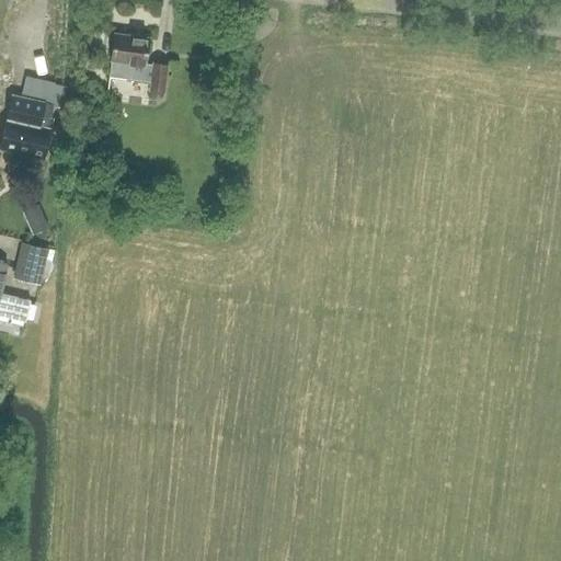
[(110,77),(119,78),(150,82),(149,92),(163,94),(167,65),(153,64),(153,66),(146,65),(149,39),(115,35),(112,61),(110,77)]
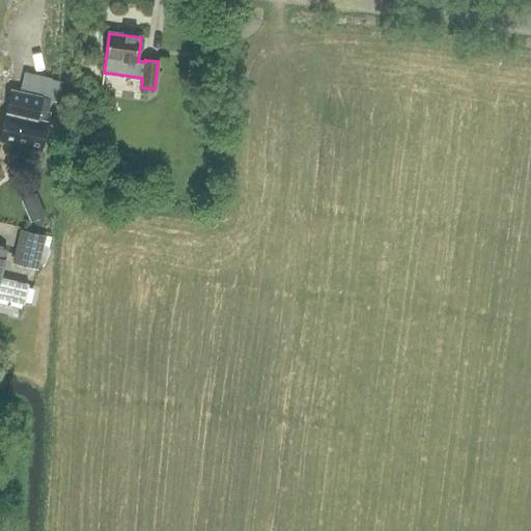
[(0,142),(40,152),(50,113),(48,113),(51,100),(12,90),(0,142)]
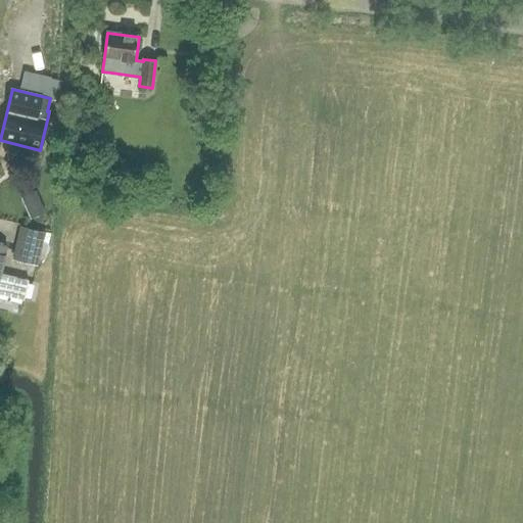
[(31,219),(45,212),(36,190),(20,197),(31,219)]
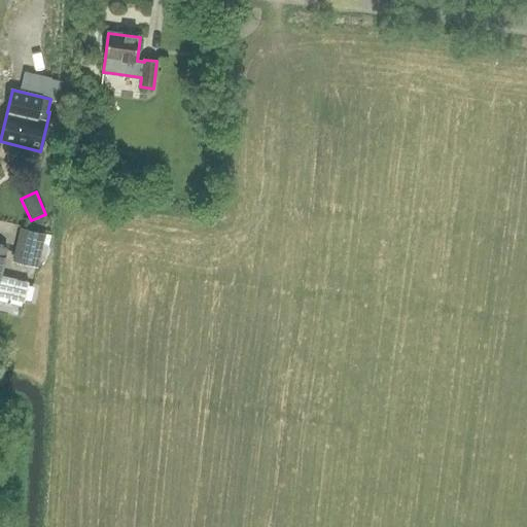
[(38,268),(45,235),(21,229),(12,261),(38,268)]
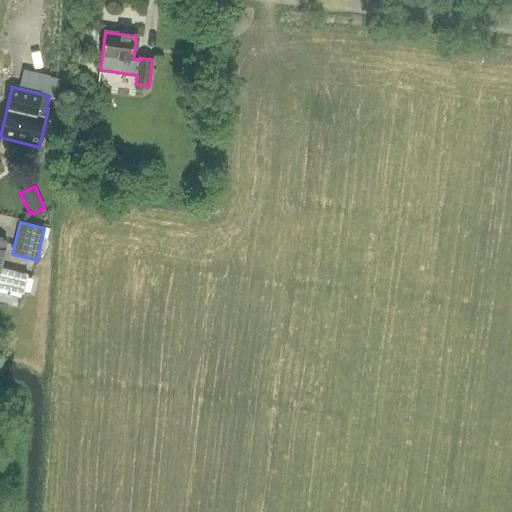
[(0,289),(23,294),(27,275),(0,269),(6,241),(0,239),(0,289)]
